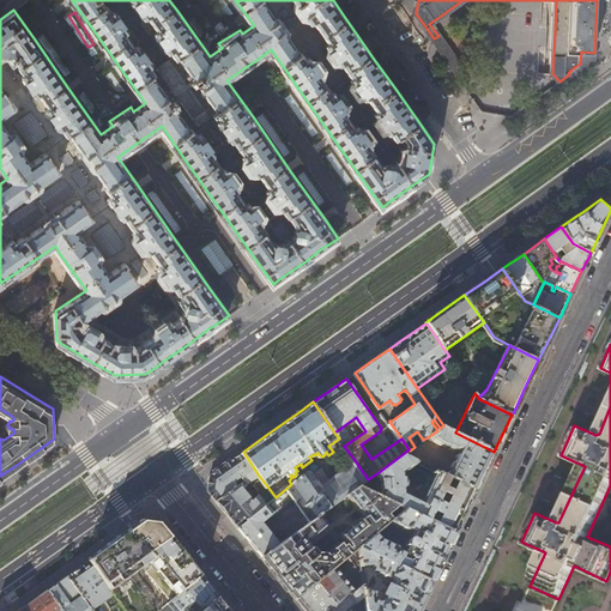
[(455,433),(442,427),(440,428),(437,430),(431,435),(435,440),(454,448),(460,448),(463,449),(460,454),(458,453),(447,476),(451,477),(458,481),(476,489),(494,452),(455,433)]
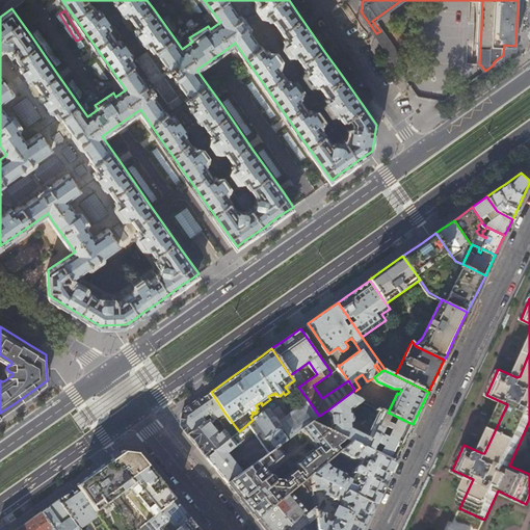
[(214,419),(224,413),(211,392),(195,402),(183,412),(183,413),(182,424),(205,452),(208,456),(239,431),(229,418),(219,427),(222,430),(219,432),(209,420),(213,417),(214,419)]
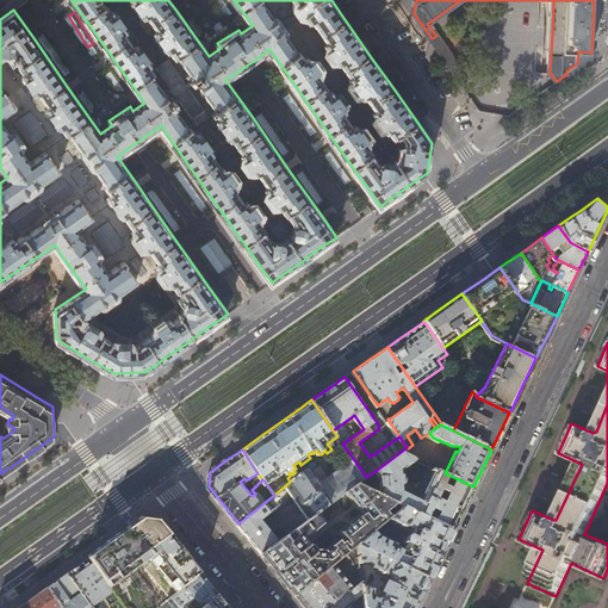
[(427,517),(432,508),(439,512),(434,521),(452,529),(473,486),(456,478),(451,488),(444,484),(448,475),(445,473),(432,467),(430,470),(433,471),(421,497),(404,489),(403,484),(404,483),(404,482),(405,481),(405,479),(405,478),(404,477),(404,476),(404,475),(403,475),(402,473),(402,470),(416,459),(401,452),(377,470),(380,476),(382,486),(378,494),(396,502),(403,506),(427,517)]
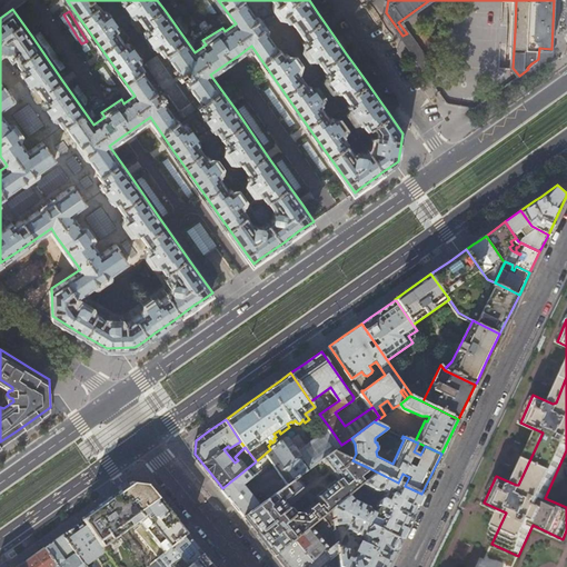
[(300,433),(291,438),(311,467),(316,464),(324,458),(334,450),(341,445),(329,427),(307,443),(300,433)]
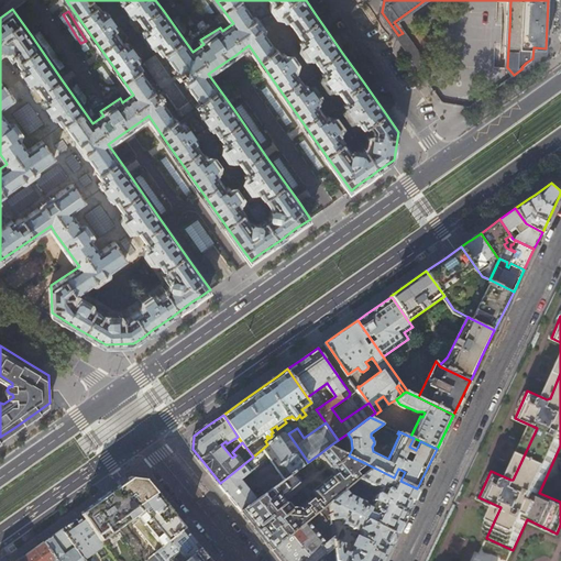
[(285,430),(267,444),(253,457),(220,483),(238,504),(242,510),(259,498),(242,477),(253,469),(255,471),(271,458),(286,479),(294,473),(303,465),(308,462),(288,433),(286,430),(285,430)]
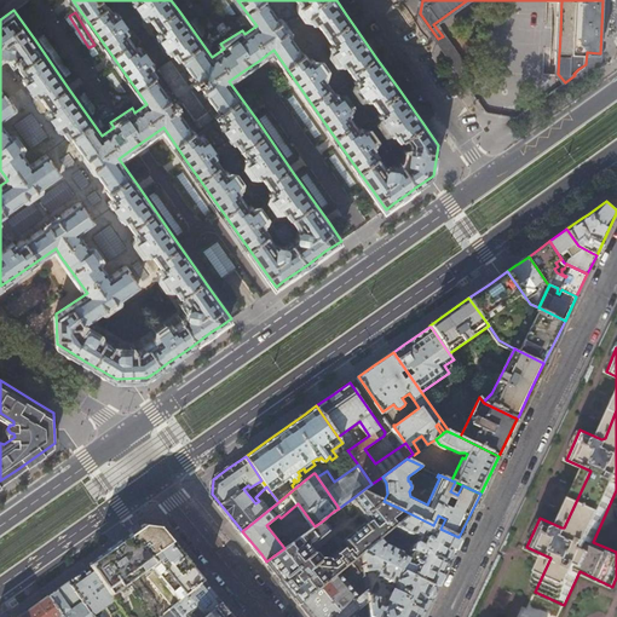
[(384,501),(363,490),(352,499),(370,520),(367,524),(364,523),(345,538),(350,543),(332,559),(330,557),(323,558),(312,546),(330,530),(323,520),(315,526),(300,537),(305,543),(295,551),(290,545),(284,548),(266,561),(281,578),(301,603),(363,552),(380,537),(393,526),(396,524),(392,518),(402,509),(384,501)]
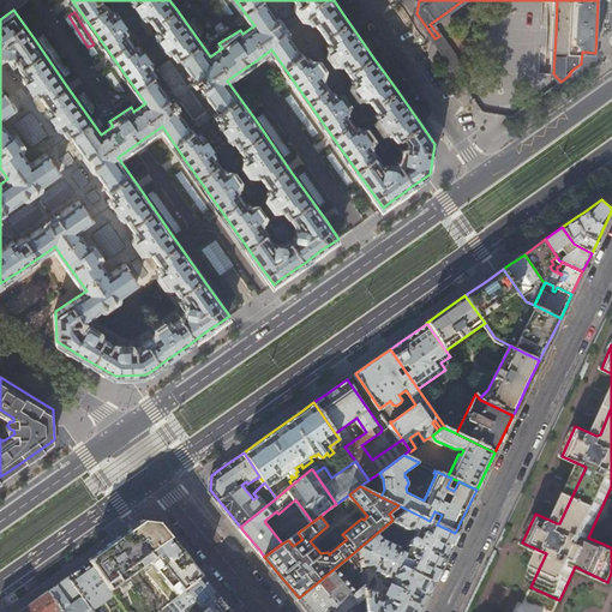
[(345,505),(341,501),(336,504),(330,508),(335,514),(345,505)]
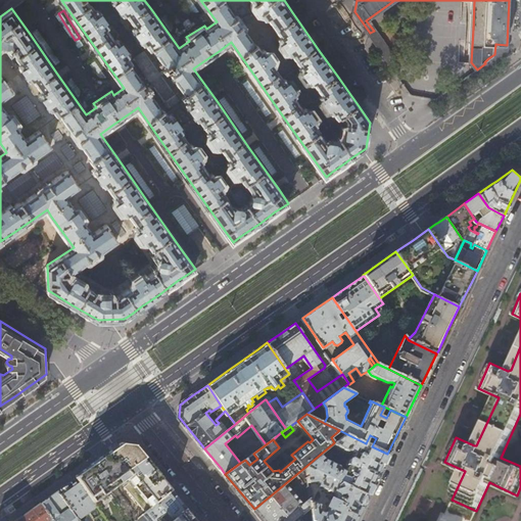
[(366,443),(354,437),(345,433),(334,442),(332,444),(347,452),(349,450),(353,452),(351,457),(349,457),(345,465),(346,467),(345,470),(340,467),(338,465),(323,457),(321,454),(306,466),(368,495),(387,454),(372,446),(366,443)]
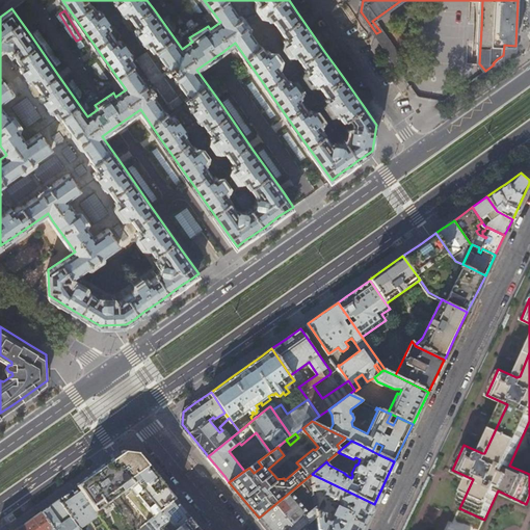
[(110,453),(114,459),(126,452),(122,446),(110,453)]
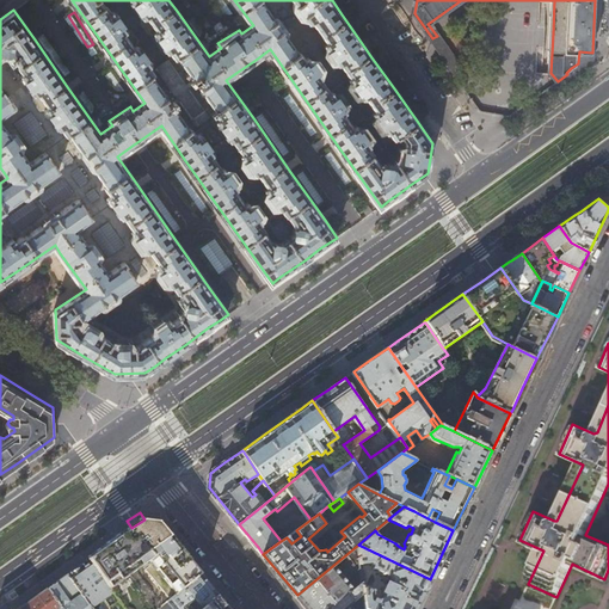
[(145,520),(131,528),(121,536),(90,558),(124,604),(127,608),(157,608),(202,572),(191,560),(171,536),(159,521),(145,520)]
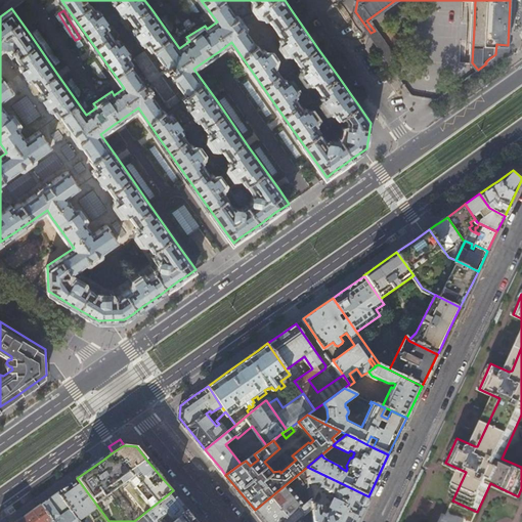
[(309,485),(309,482),(307,467),(255,510),(264,521),(283,521),(304,505),(297,495),(309,485)]
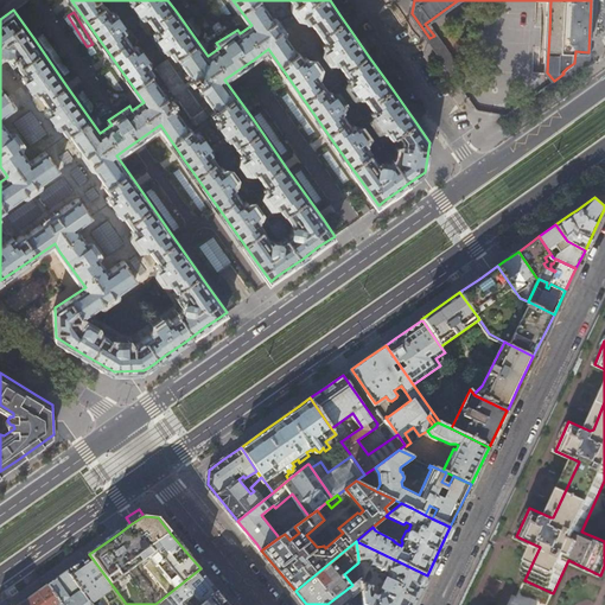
[(356,541),(358,559),(369,558),(371,559),(371,564),(387,571),(389,577),(388,579),(387,579),(386,579),(384,580),(383,580),(381,587),(381,590),(382,591),(381,593),(376,594),(373,592),(373,586),(361,581),(364,604),(412,604),(427,575),(356,541)]
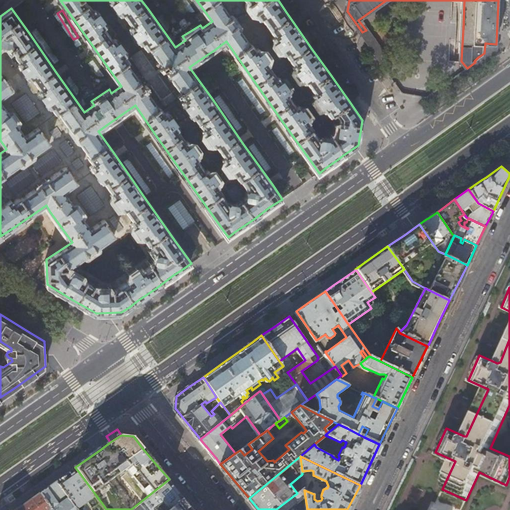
[(67,473),(57,480),(78,509),(92,509),(94,509),(92,507),(98,503),(101,508),(104,506),(75,467),(67,473)]
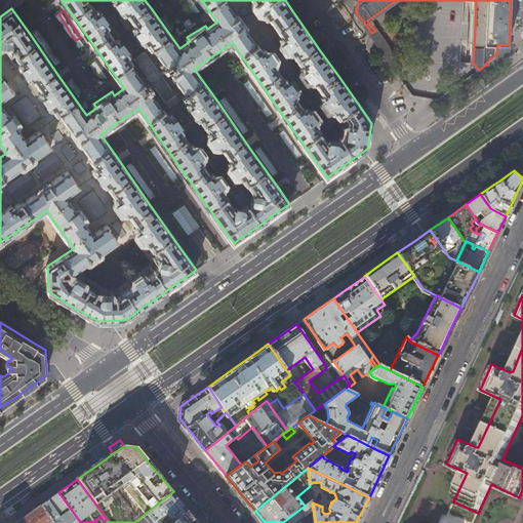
[(182,501),(173,491),(134,522),(172,522),(189,510),(182,501)]
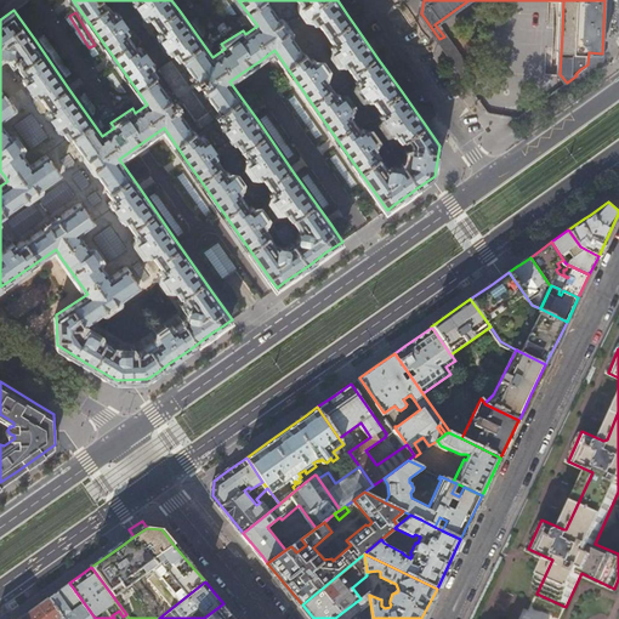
[(57,591),(50,596),(66,618),(95,618),(69,583),(57,591)]
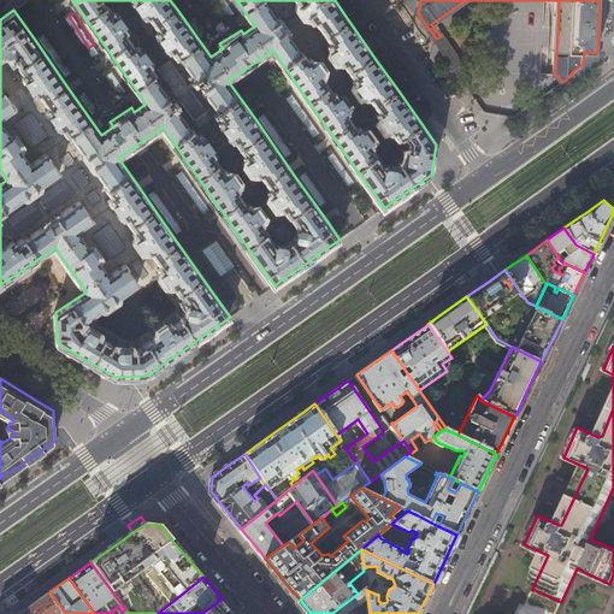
[(366,586),(358,594),(332,613),(369,613),(370,613),(366,590),(366,586)]
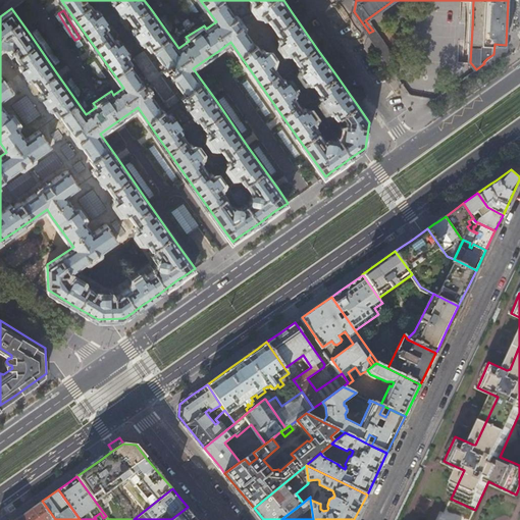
[(28,511),(14,519),(55,519),(42,501),(28,511)]
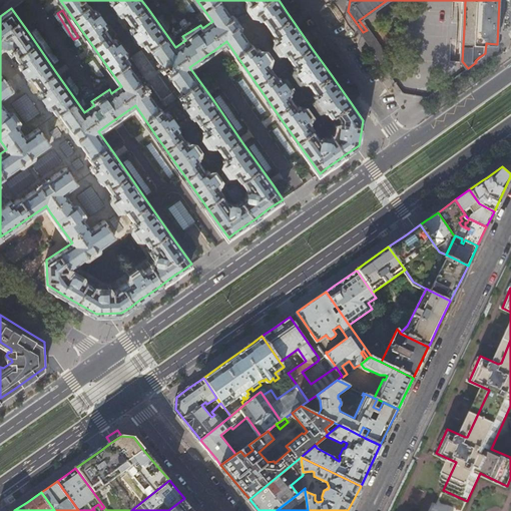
[(194,510),(191,507),(184,498),(168,510),(194,510)]
